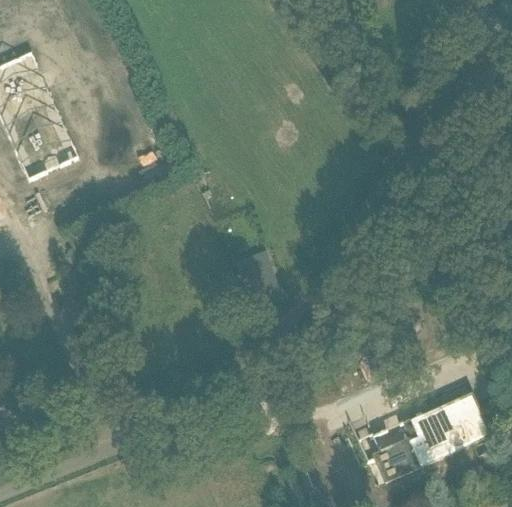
[(20,79),(0,89),(0,162),(24,208),(75,183),(20,79)]
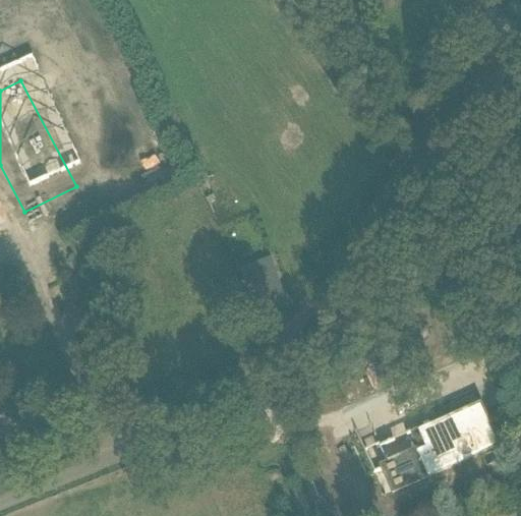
[(69,255),(66,256),(71,266),(79,263),(73,250),(68,253),(69,255)]
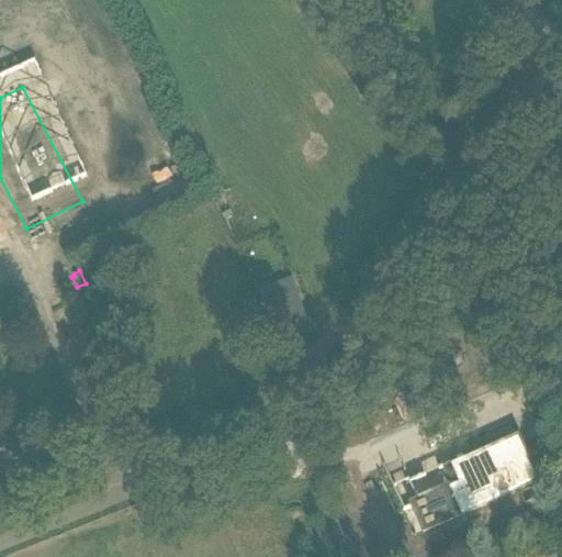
[(97,281),(104,302),(112,299),(104,278),(97,281)]
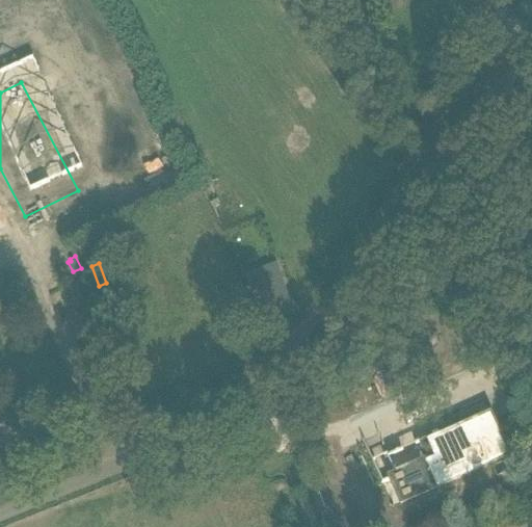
[(283,279),(244,293),(253,316),(292,302),(283,279)]
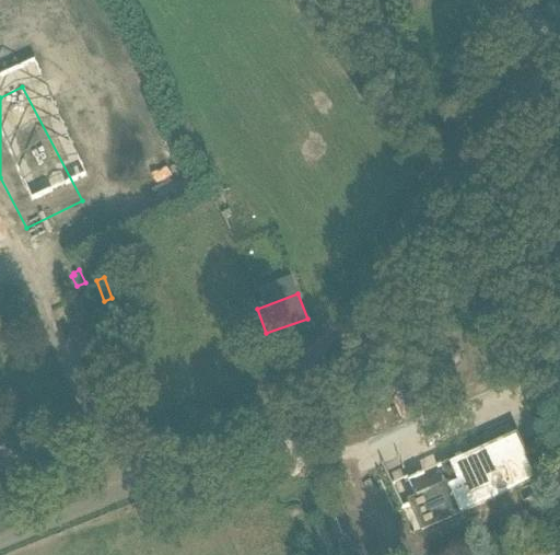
[(8,430),(0,430),(0,457),(10,457),(8,430)]
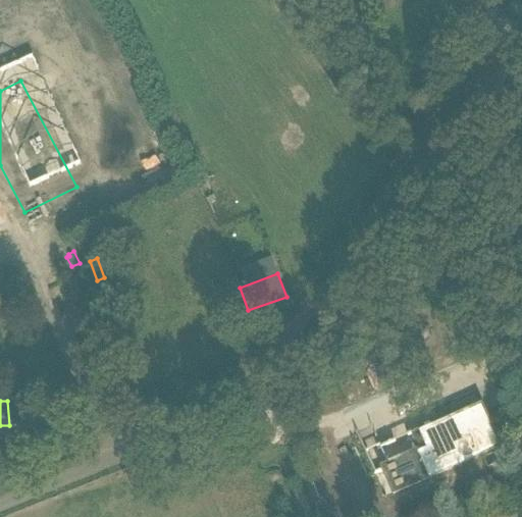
[(365,451),(374,471),(417,452),(427,474),(498,443),(480,404),(427,429),(424,424),(365,451)]
